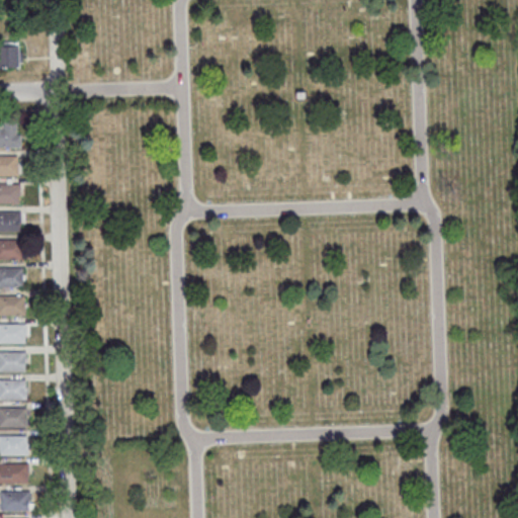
[(0,67),(20,67),(20,46),(0,46),(0,67)]
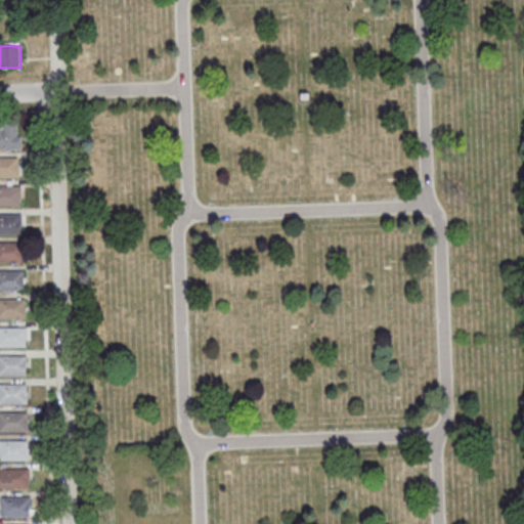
[(0,129),(16,129),(16,148),(0,148),(0,129)]
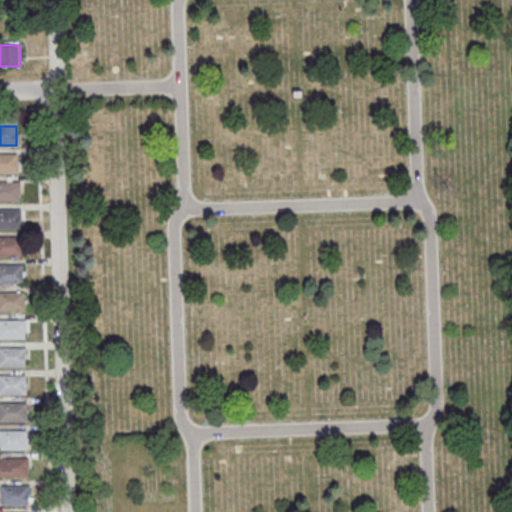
[(0,154),(17,154),(17,173),(0,173),(0,154)]
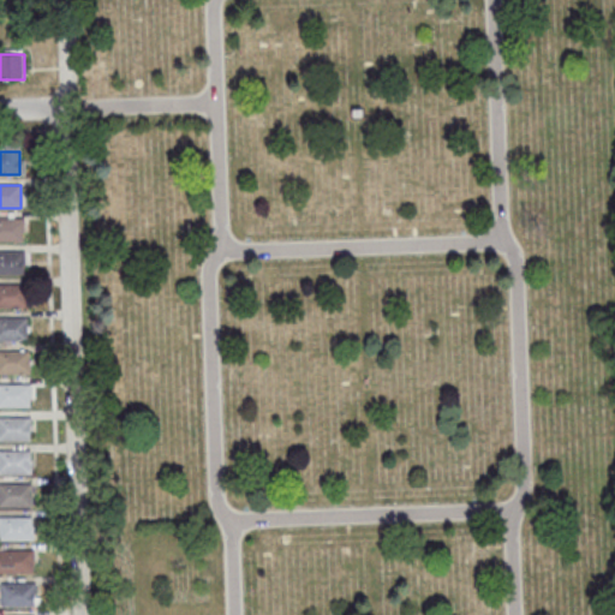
[(0,218),(22,218),(22,240),(0,240),(0,218)]
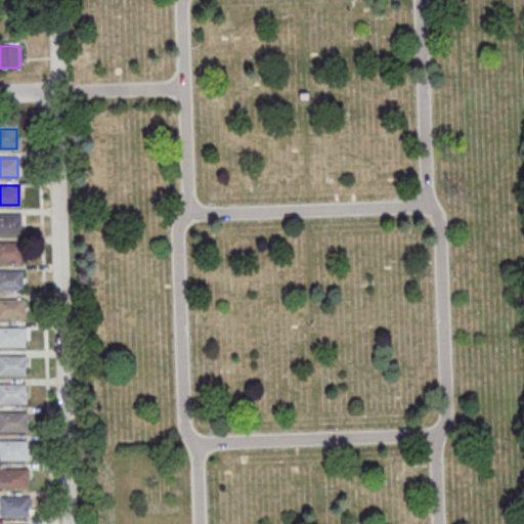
[(0,213),(19,213),(19,232),(0,232),(0,213)]
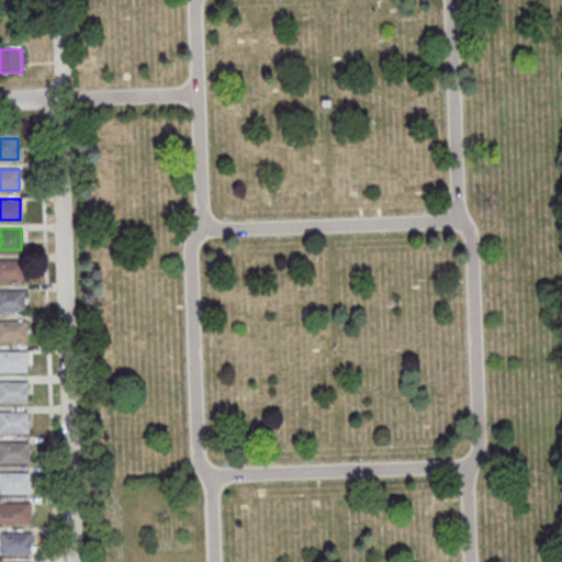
[(0,259),(23,259),(23,280),(0,280),(0,259)]
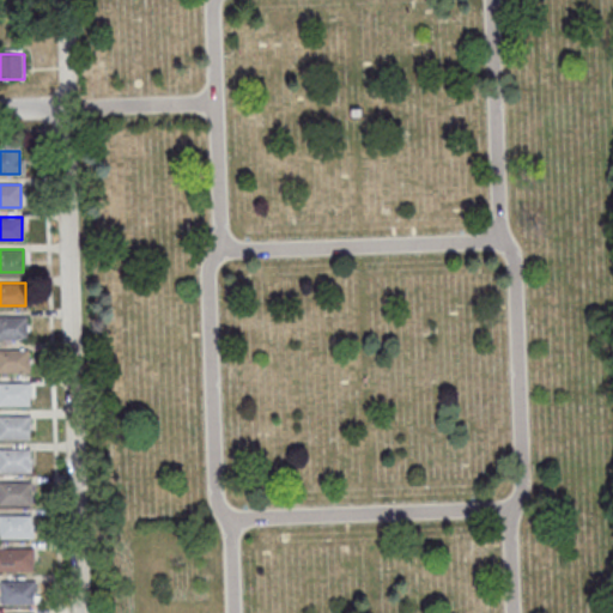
[(0,316),(26,316),(26,339),(0,339),(0,316)]
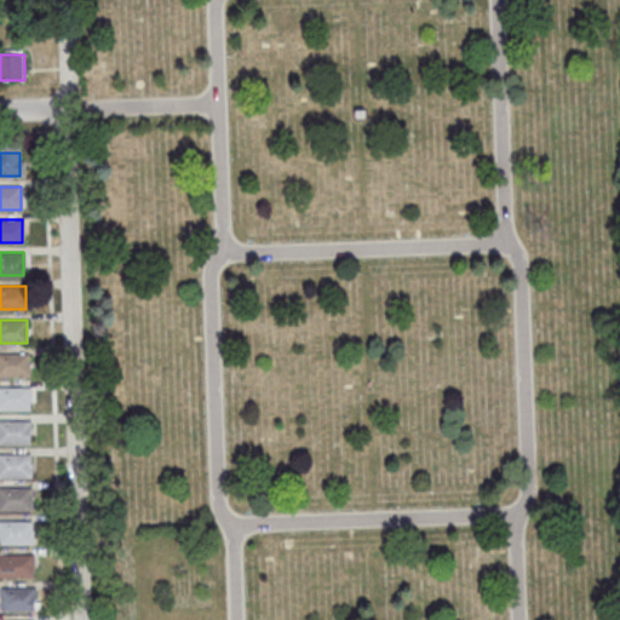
[(0,352),(29,352),(29,375),(0,375),(0,352)]
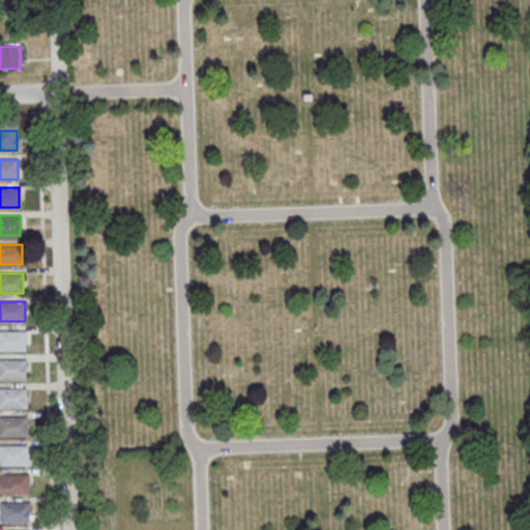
[(0,330),(25,330),(25,350),(0,350),(0,330)]
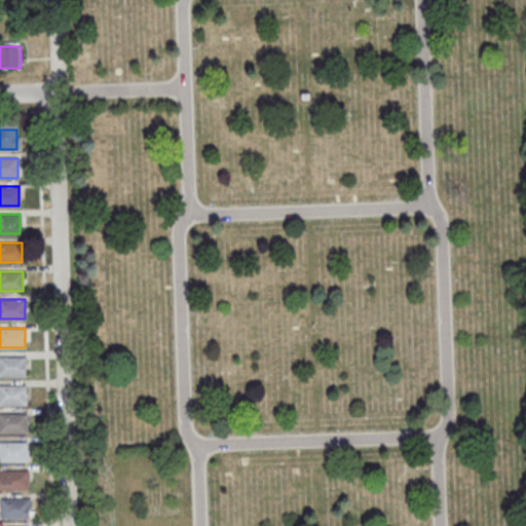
[(0,357),(25,357),(26,376),(0,376),(0,357)]
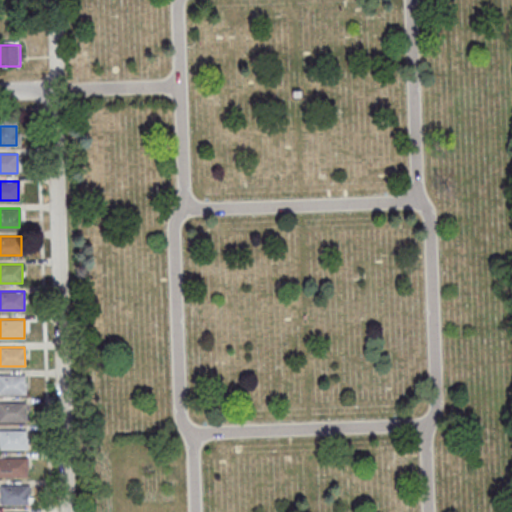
[(0,375),(25,375),(25,394),(0,394),(0,375)]
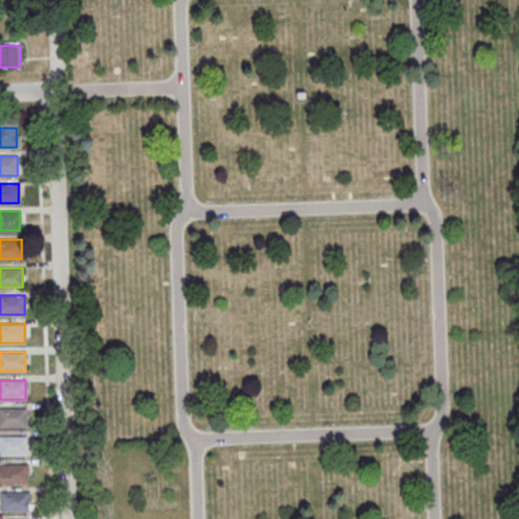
[(0,409),(26,409),(26,428),(0,428),(0,409)]
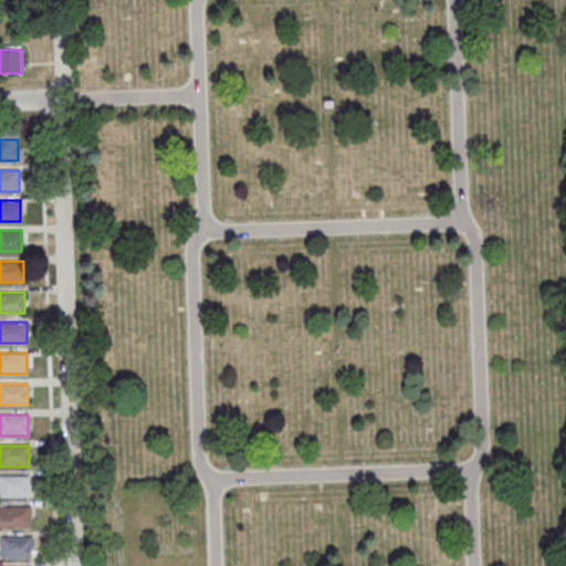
[(0,477),(29,477),(29,496),(0,496),(0,477)]
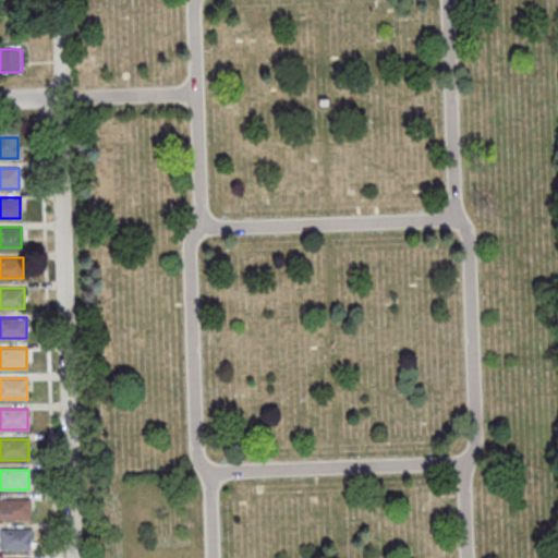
[(0,499),(28,499),(28,520),(0,520),(0,499)]
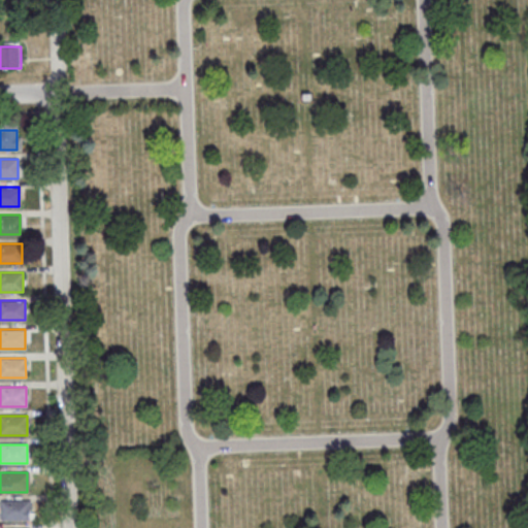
[(0,500),(29,500),(29,520),(0,520),(0,500)]
